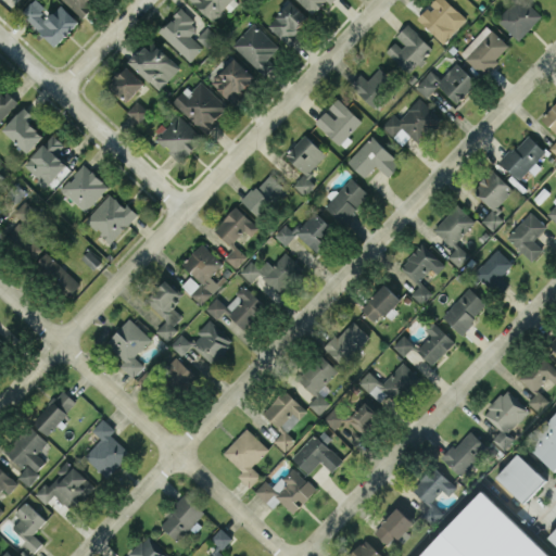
[(54,46),(79,23),(62,3),(49,15),(34,0),(33,0),(22,11),(54,46)]
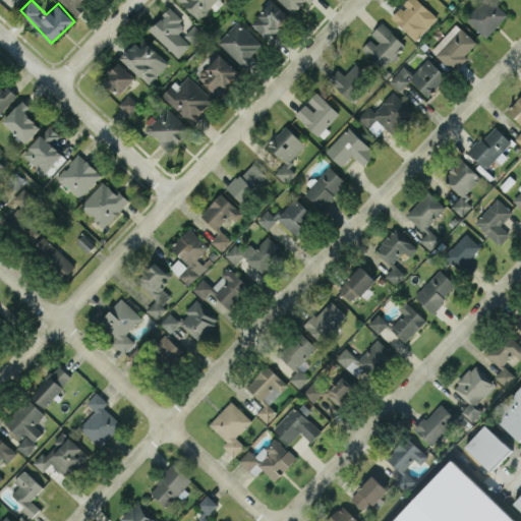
[(60,0),(77,16),(89,5),(82,0),(60,0)]
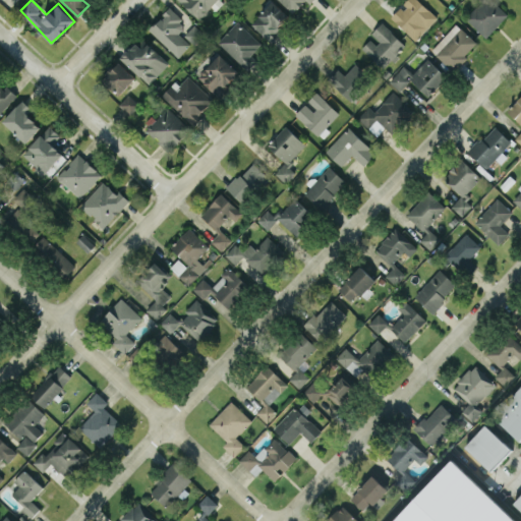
[(220,0),(179,0),(198,20),(221,1),(220,0)]
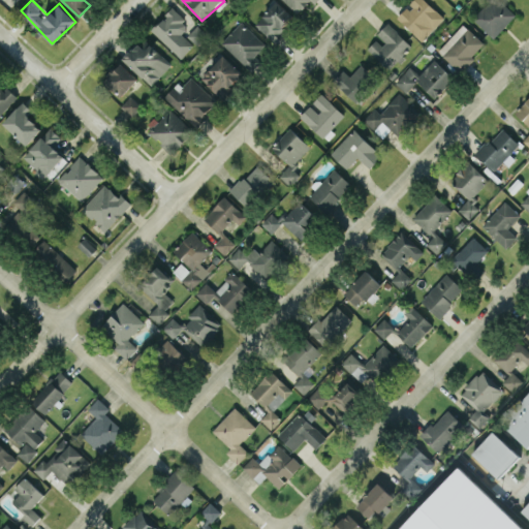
[(293,16),(277,0),(255,24),(272,39),(293,16)]
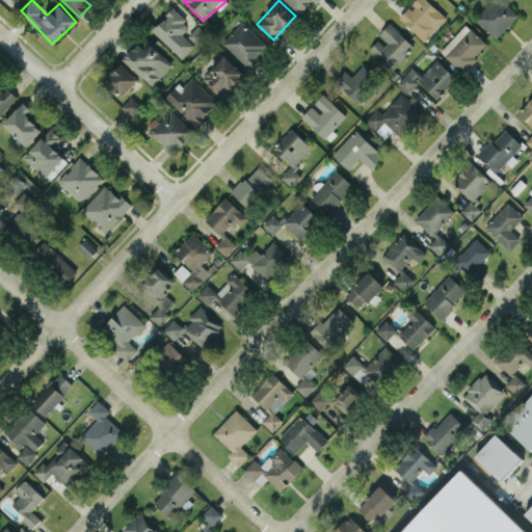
[(287,0),(300,12),(312,0),(317,0),(318,1),(319,0),(287,0)]
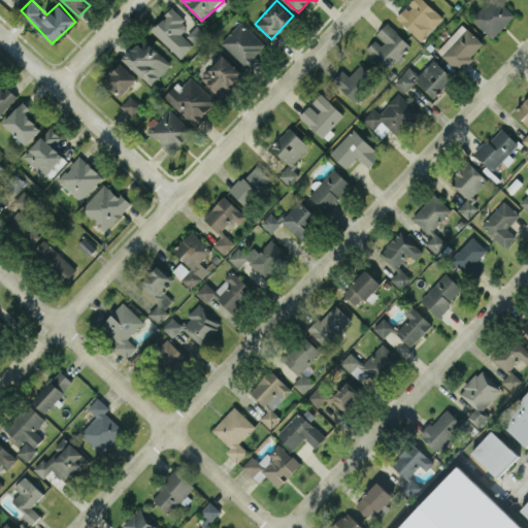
[(422,40),(443,17),(425,0),(411,0),(406,6),(396,18),(422,40)]
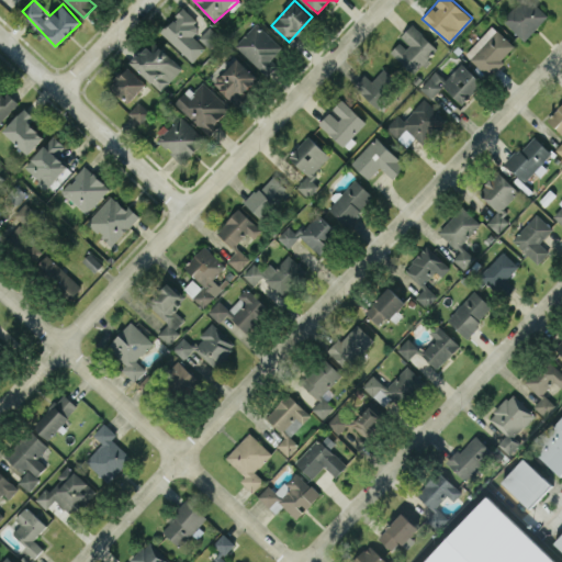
[(525,41),(548,14),(534,2),(535,0),(517,0),(518,0),(502,20),(525,41)]
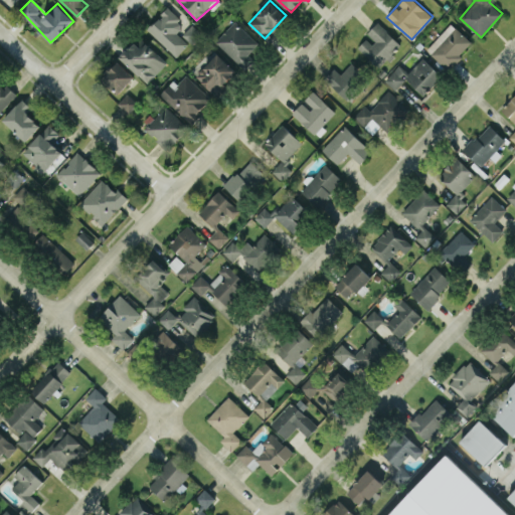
[(147,28),(176,55),(188,43),(176,32),(184,23),(166,7),(147,28)]
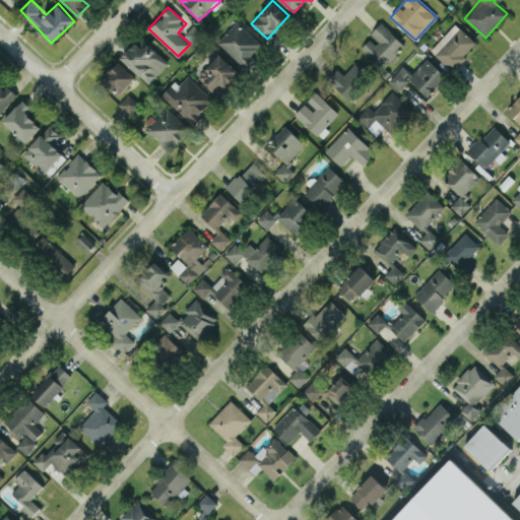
[(247,68),(255,59),(251,55),(261,43),(236,20),(217,42),(247,68)]
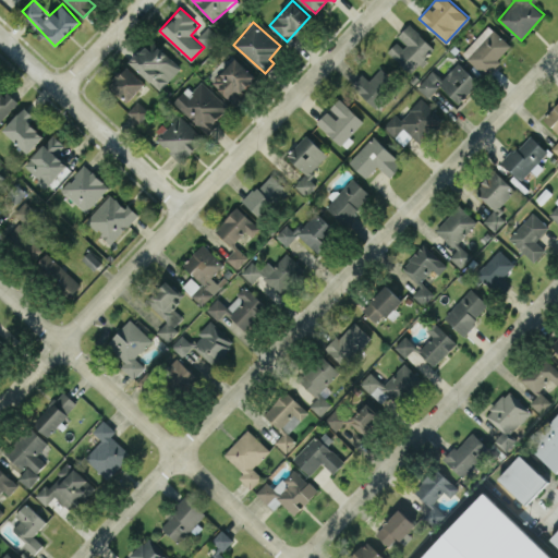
[(397,41),(387,51),(411,73),(434,48),(409,24),(398,35),(407,44),(402,47),(397,41)]
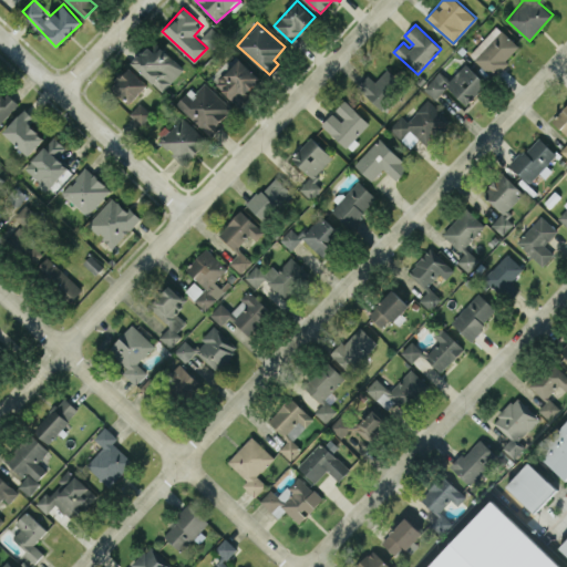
[(492,75),(519,47),(496,26),(468,54),(492,75)]
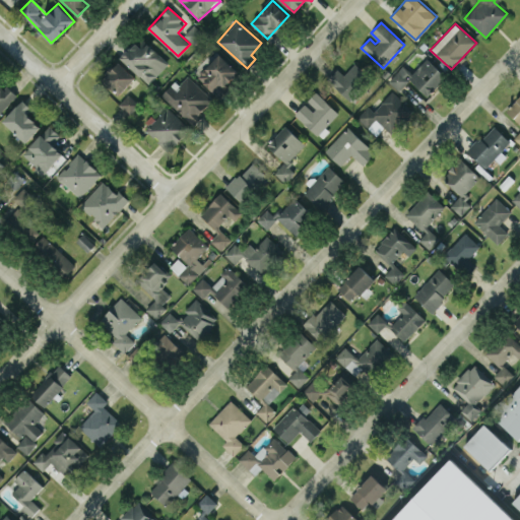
[(184,34),(193,44),(203,34),(194,24),(184,34)]
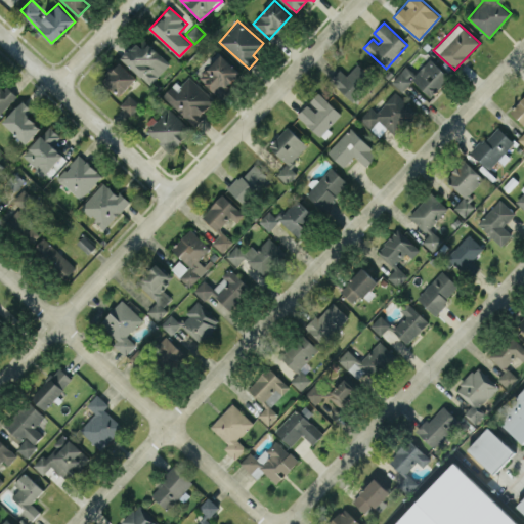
[(122,58),(149,84),(170,62),(142,37),(122,58)]
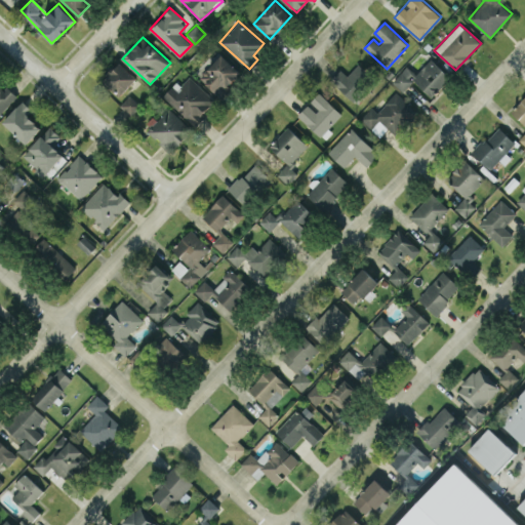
[(240,72),(220,53),(199,77),(218,95),(240,72)]
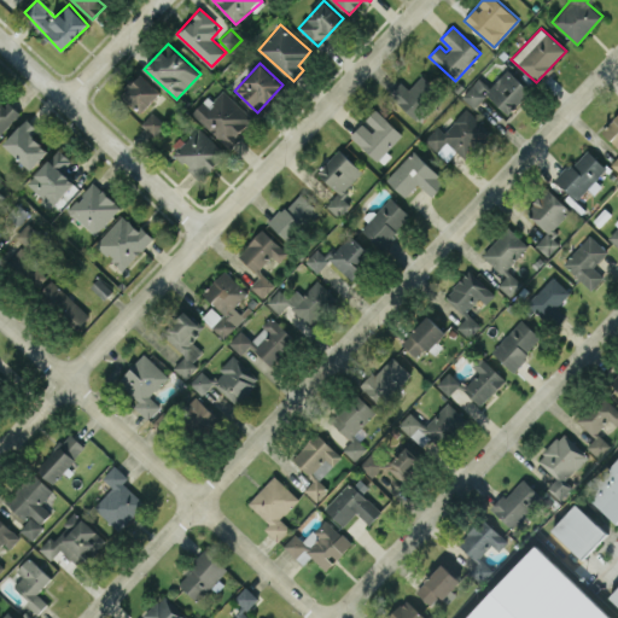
[(489,87),(479,77),(461,95),(474,108),(487,94),(507,114),(530,89),(507,68),(489,87)]
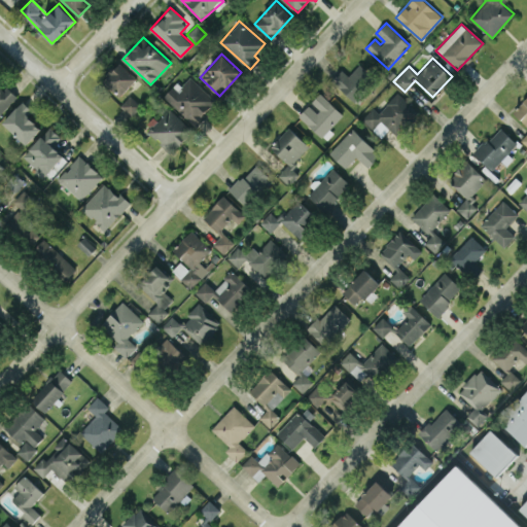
[(121,95),(137,78),(119,62),(104,79),(121,95)]
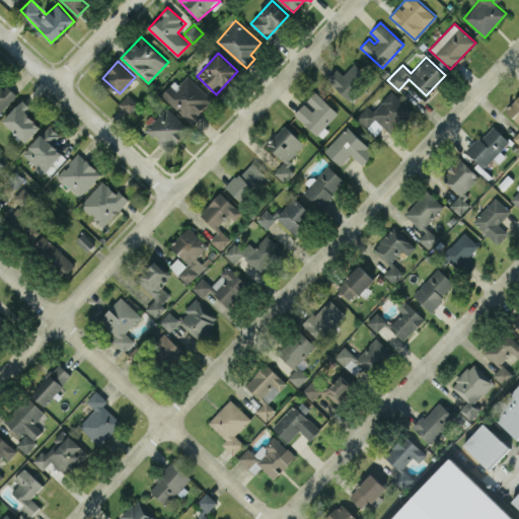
[(344,74),(336,68),(325,80),(350,99),(369,76),(353,63),(344,74)]
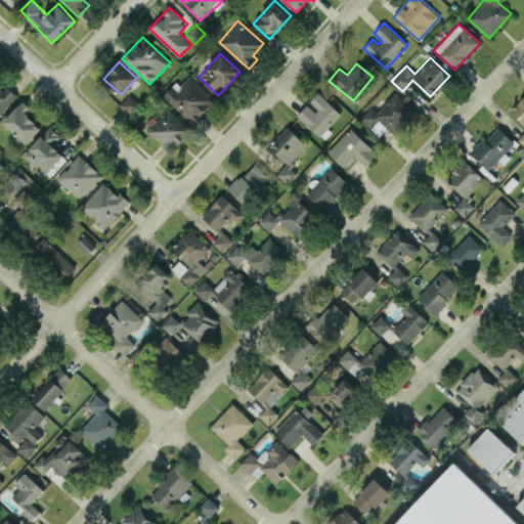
[(206,115),(203,112),(214,99),(189,76),(180,85),(175,82),(163,95),(195,126),(206,115)]
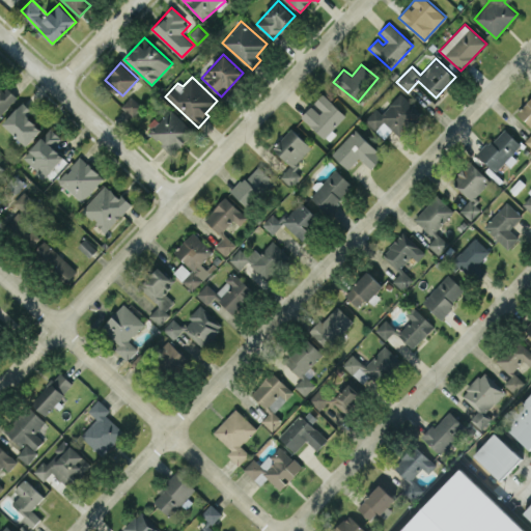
[(0,114),(18,96),(6,86),(1,92),(0,91),(0,114)]
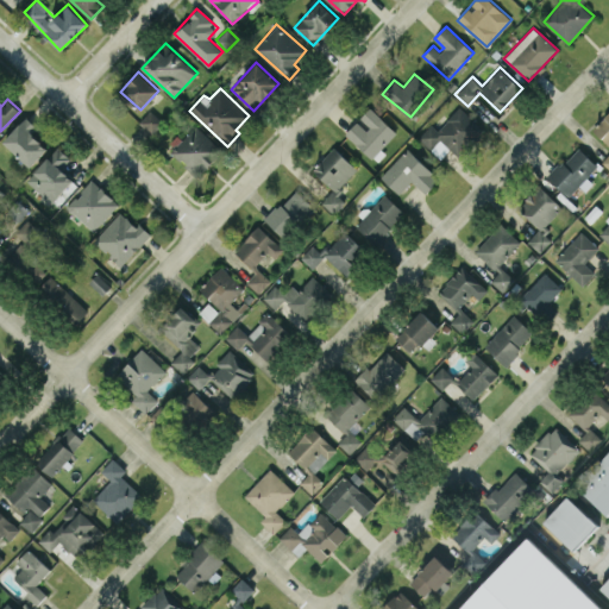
[(440,158),(450,148),(457,155),(482,129),(459,106),(437,130),(431,124),(418,137),(440,158)]
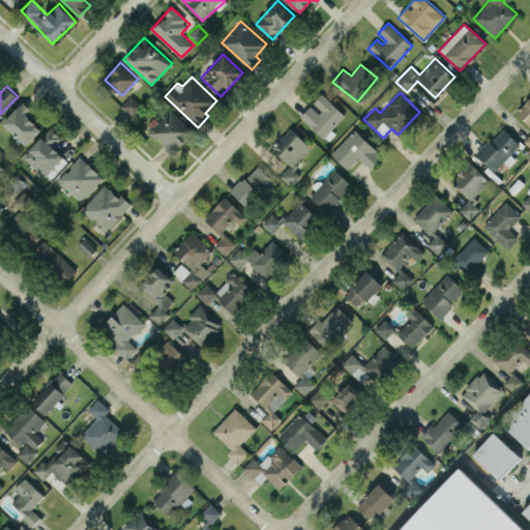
[(312,104),(300,116),(324,137),(345,114),(322,93),(312,104)]
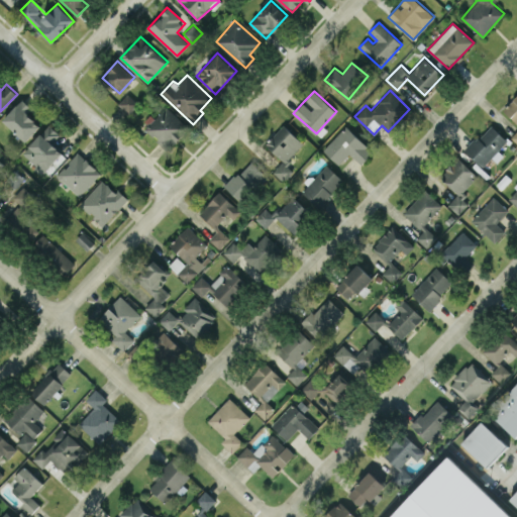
[(128,113),(137,102),(127,93),(118,104),(128,113)]
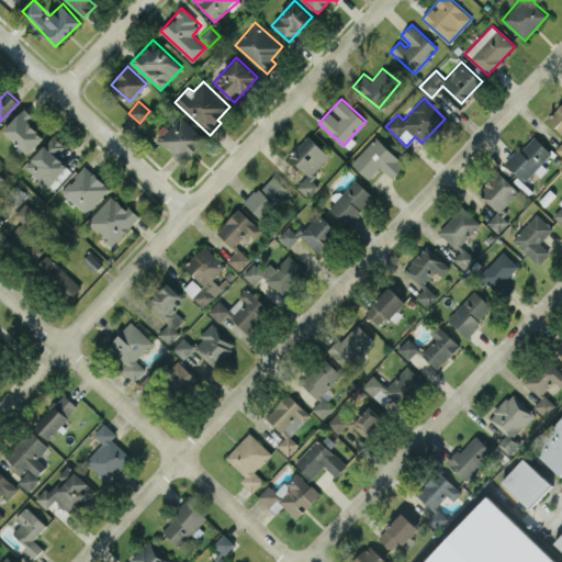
[(561,133),(561,141),(555,148),(561,154),(561,102),(547,120),(561,133)]
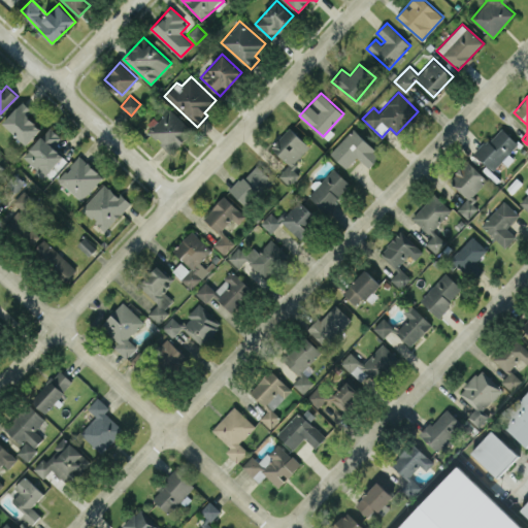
[(147,131),(172,155),(194,131),(169,107),(147,131)]
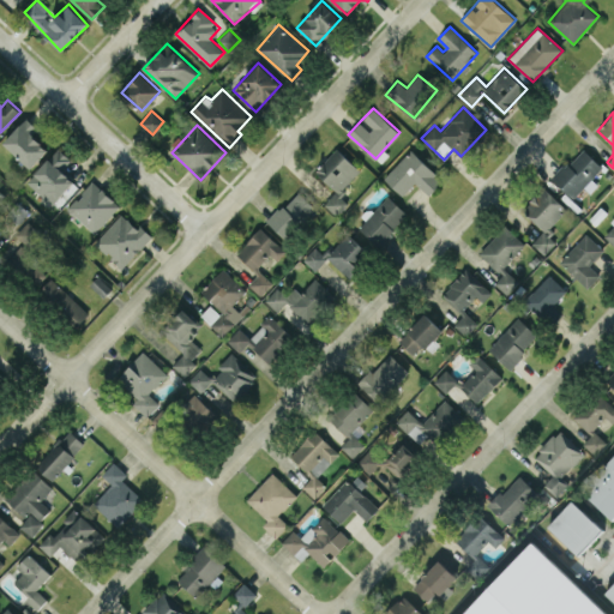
[(50,205),(73,180),(61,169),(71,158),(59,146),(25,182),(50,205)]
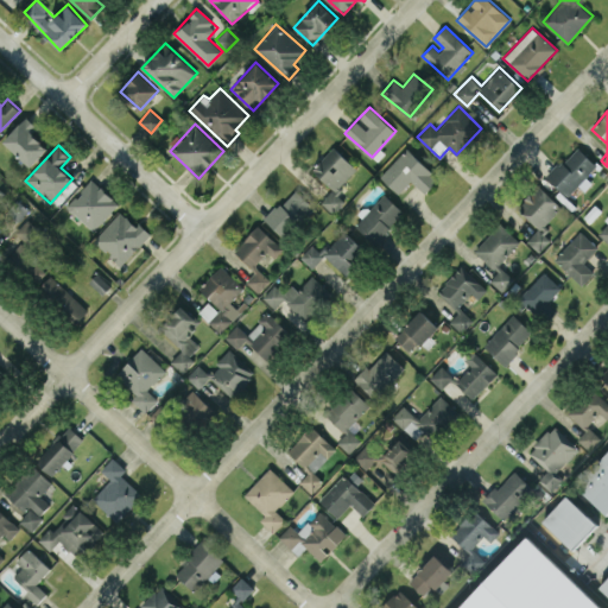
[(546,177),(568,196),(578,184),(581,187),(599,166),(576,145),(546,177)]
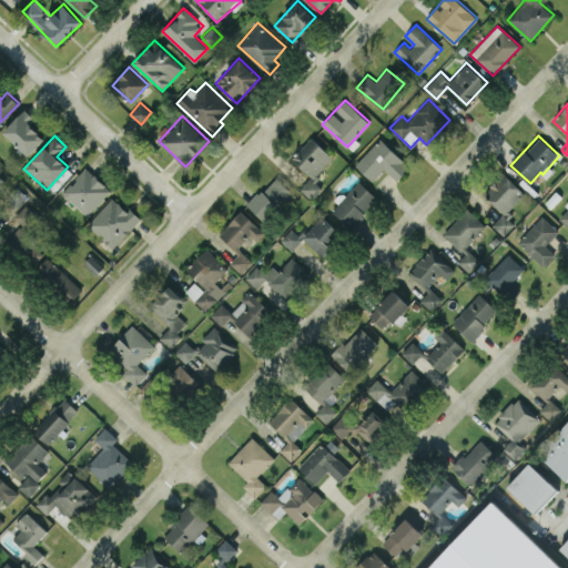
[(311,176),(300,188),(311,199),(322,186),(313,179),(333,158),(311,137),(291,158),(311,176)]
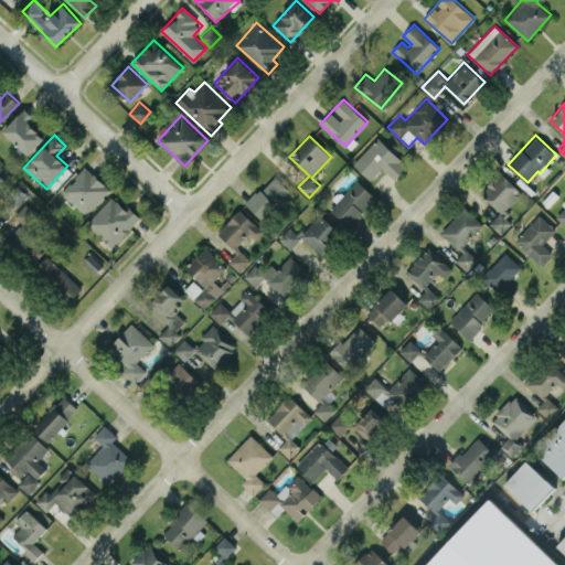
[(370,179),(382,167),(394,179),(407,166),(377,137),(353,163),(370,179)]
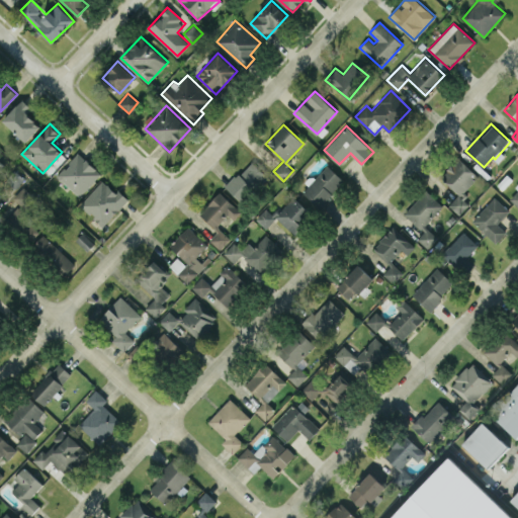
[(101,173),(78,152),(56,176),(78,197),(101,173)]
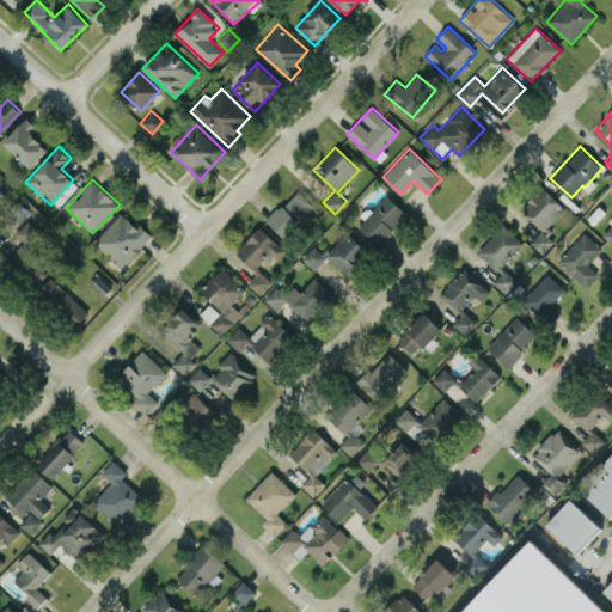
[(267,221),(287,240),(317,208),(297,189),(267,221)]
